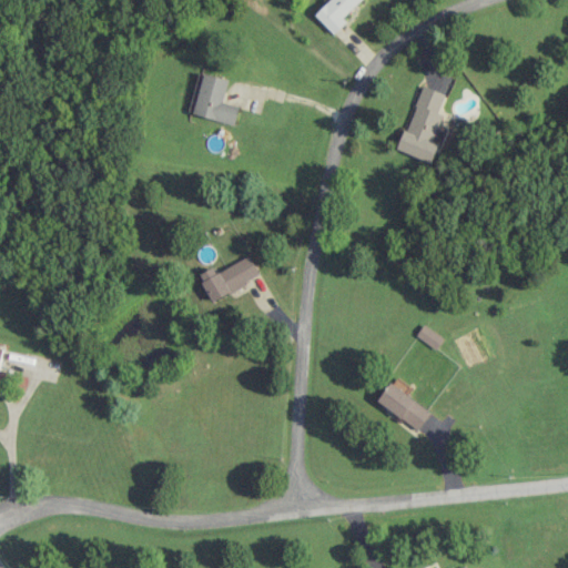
[(342,18),(359,0),(328,0),(315,14),(334,34),(346,22),(342,18)]
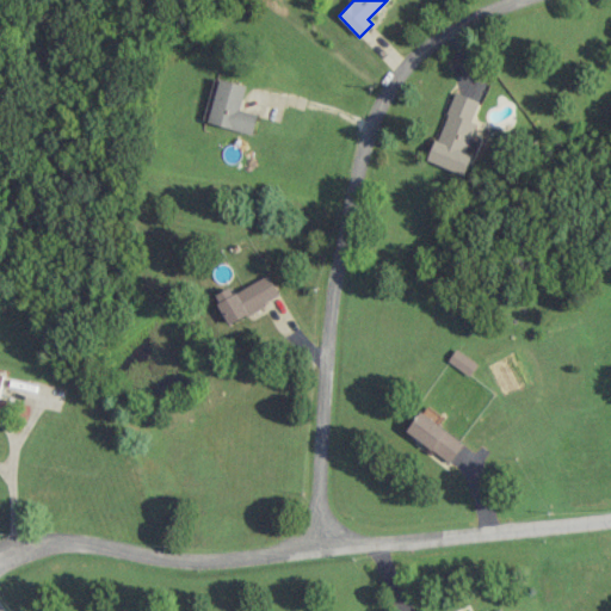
[(203,121),(252,134),(258,115),(240,109),(247,86),(216,76),(203,121)]
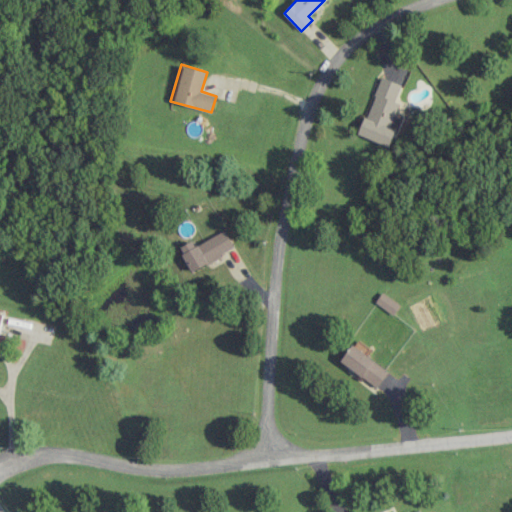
[(403,85),(380,77),(359,136),(390,147),(400,118),(392,115),(403,85)]
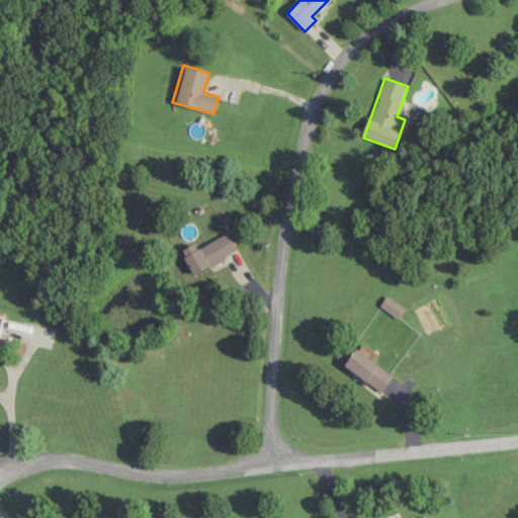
[(182,250),(193,273),(238,252),(229,234),(197,249),(195,244),(182,250)]
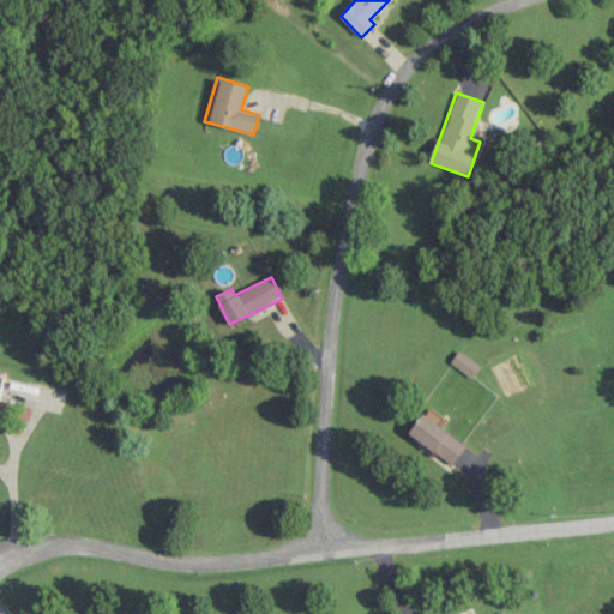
[(450,363),(473,378),(480,366),(458,350),(450,363)]
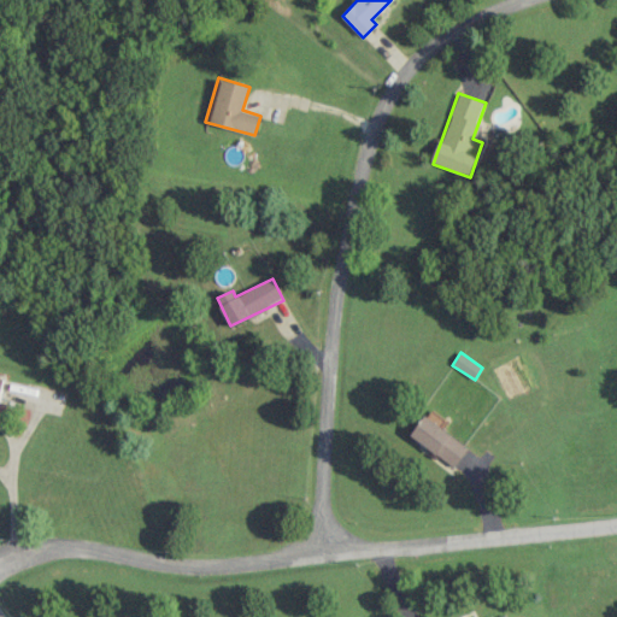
[(454,466),(469,446),(424,416),(410,436),(454,466)]
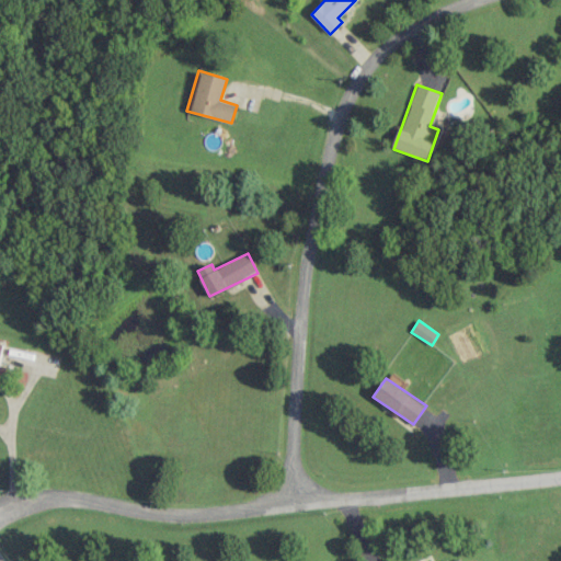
All buildings are outlined.
